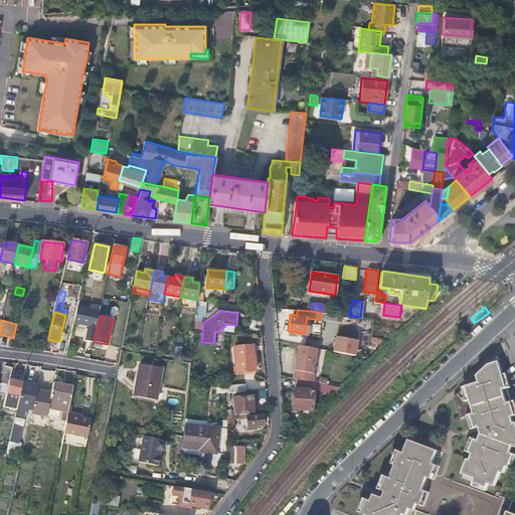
[(358,354),(359,337),(335,336),(334,352),(358,354)]
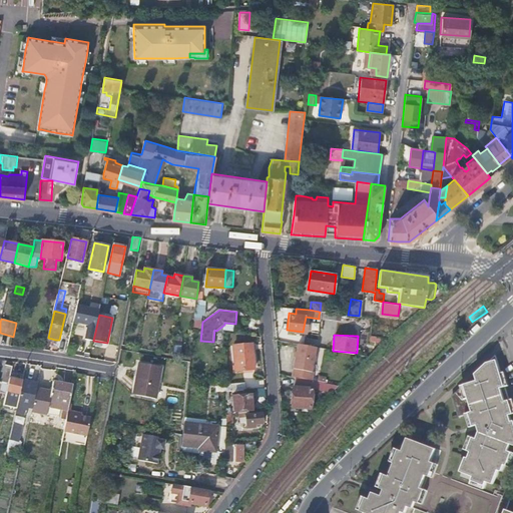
[(48,338),(45,350),(49,351),(51,341),(55,342),(55,340),(48,338)]
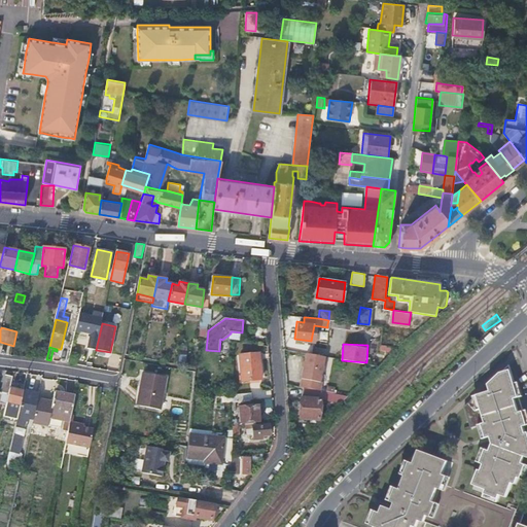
[(305,352),(300,385),(304,386),(320,390),(321,382),(319,381),(322,364),(324,365),(326,356),(305,352)]
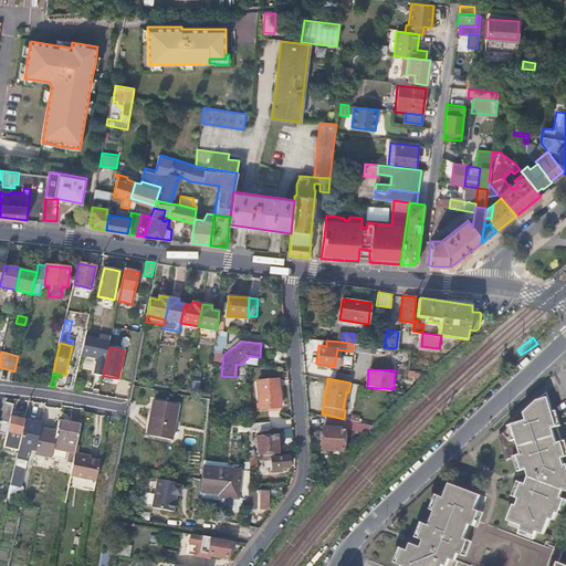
[(279,379),(259,381),(260,409),(281,407),(279,379)]
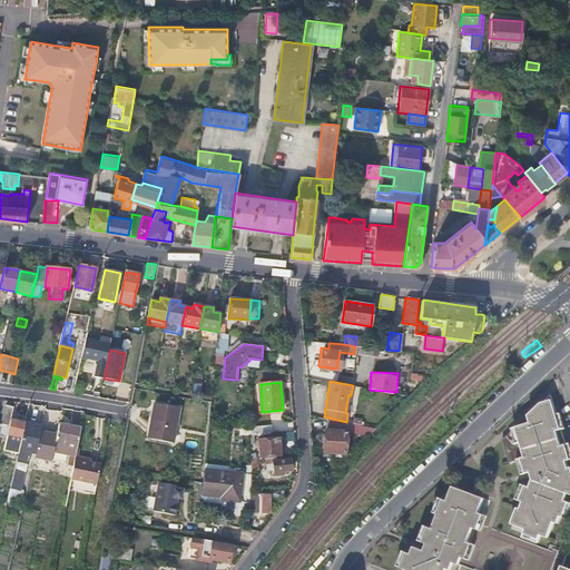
[(179,408),(154,403),(148,439),(173,443),(179,408)]
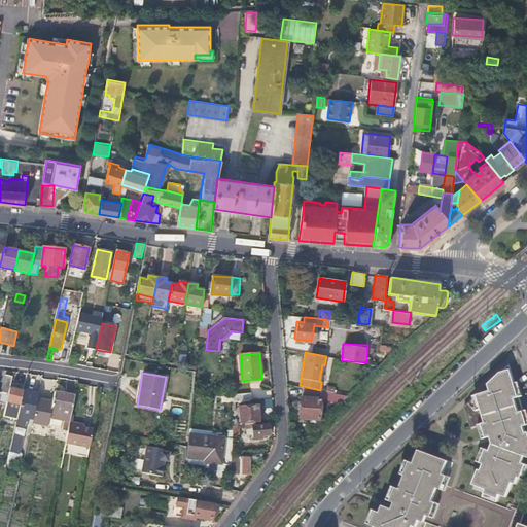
[(486,444),(481,459),(483,460),(480,468),(478,467),(472,479),(486,484),(485,487),(498,493),(499,490),(507,492),(513,478),(516,479),(519,471),(521,472),(526,459),(522,457),(524,451),(526,452),(526,430),(525,431),(524,425),(526,423),(526,421),(524,411),(519,413),(516,400),(520,399),(511,375),(500,379),(487,390),(489,396),(477,400),(463,413),(469,429),(480,426),(484,437),(489,435),(491,442),(488,445),(486,444)]
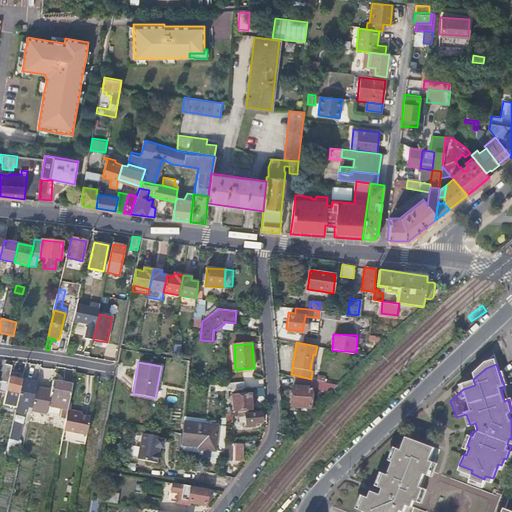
[(0,391),(6,393),(7,390),(10,377),(13,366),(6,365),(2,382),(0,390),(0,391)]
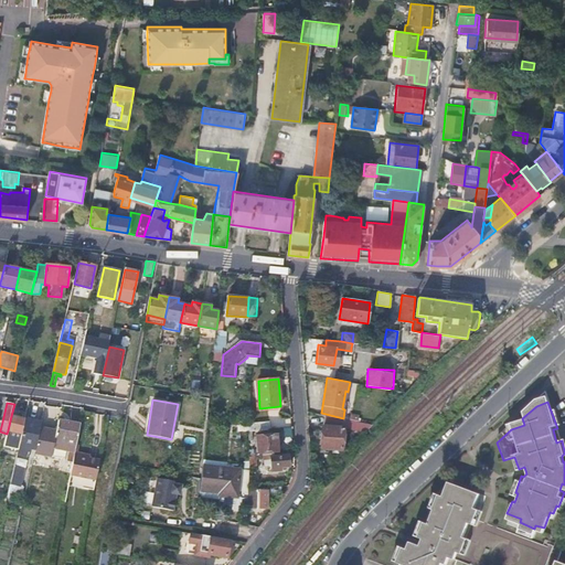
[(342,426),(343,418),(326,414),(321,445),(341,448),(344,427),(342,426)]
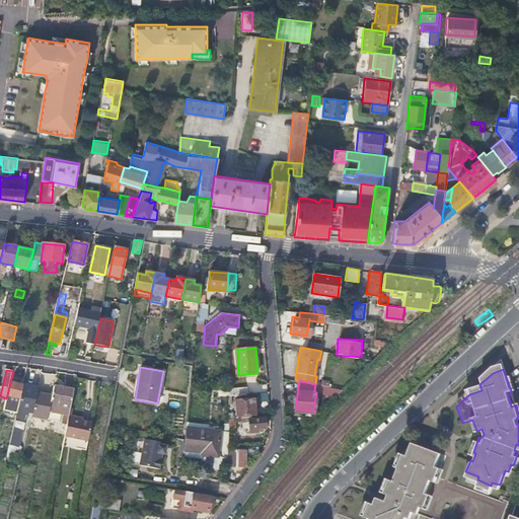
[(7,395),(14,397),(20,398),(23,385),(10,382),(7,395)]
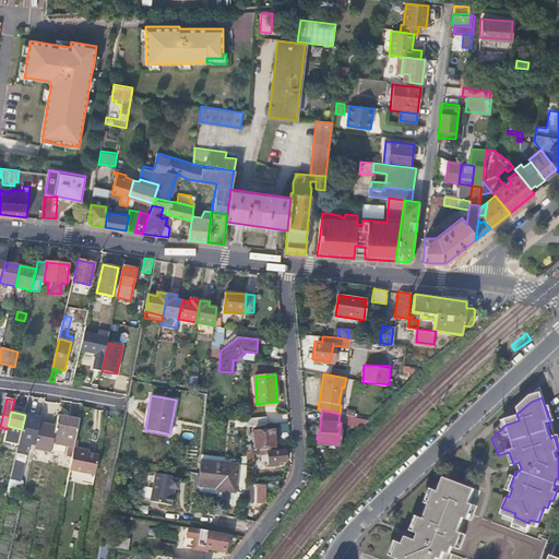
[(42,418),(25,415),(22,429),(20,437),(18,450),(27,452),(30,443),(35,445),(39,425),(42,418)]
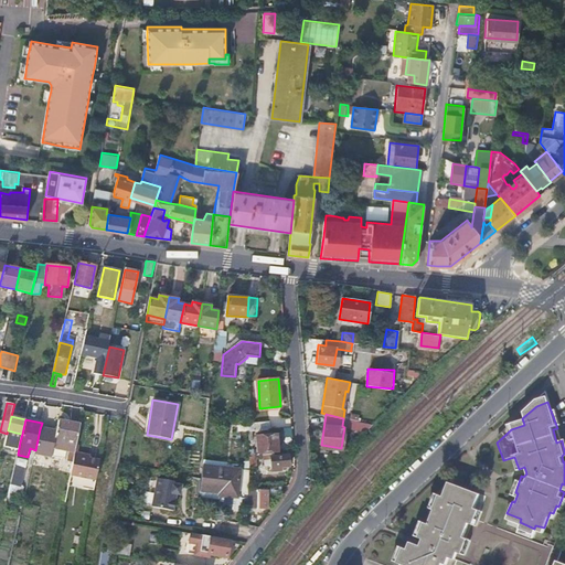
[(76,446),(81,425),(60,420),(56,433),(54,443),(65,444),(76,446)]
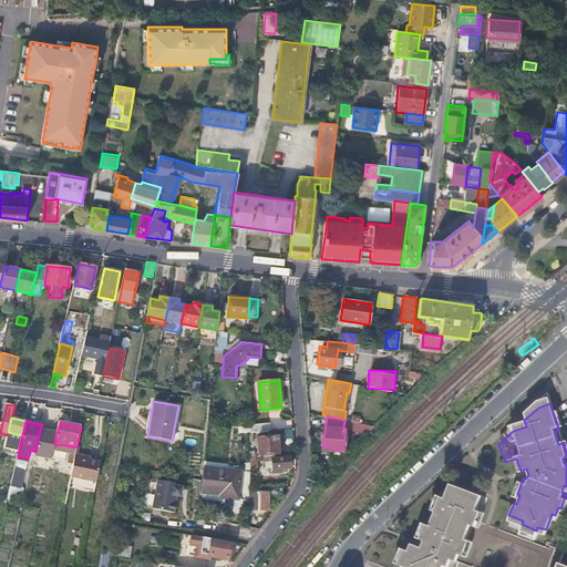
[(368,432),(373,428),(351,422),(351,428),(368,432)]
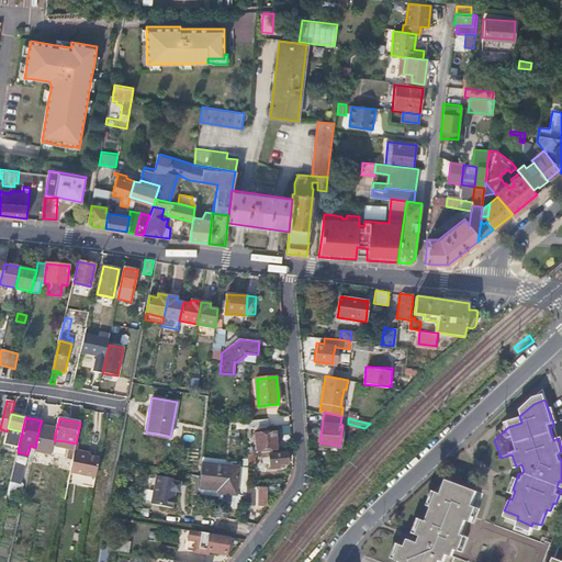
[(248,420),(248,429),(268,428),(268,419),(248,420)]
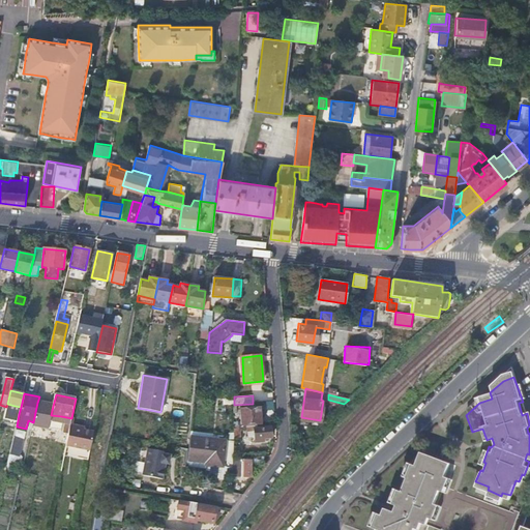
[(32,425),(49,429),(51,415),(53,406),(37,403),(33,422),(32,425)]
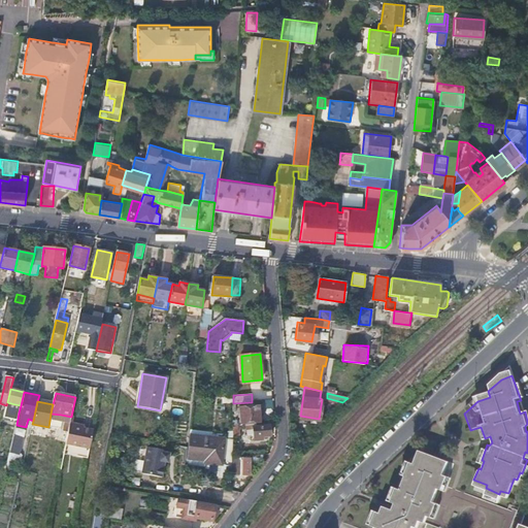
[(240,408),(240,422),(240,424),(260,423),(259,406),(240,408)]
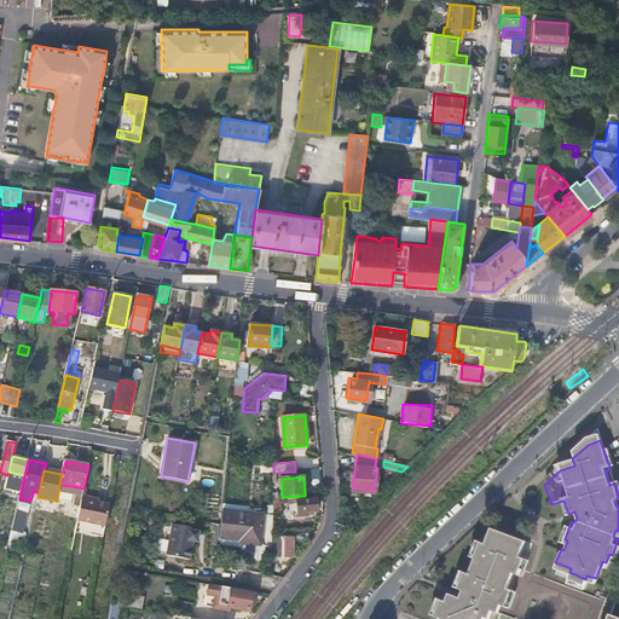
[(7,518),(15,519),(15,515),(16,509),(19,498),(19,495),(22,484),(16,481),(7,518)]
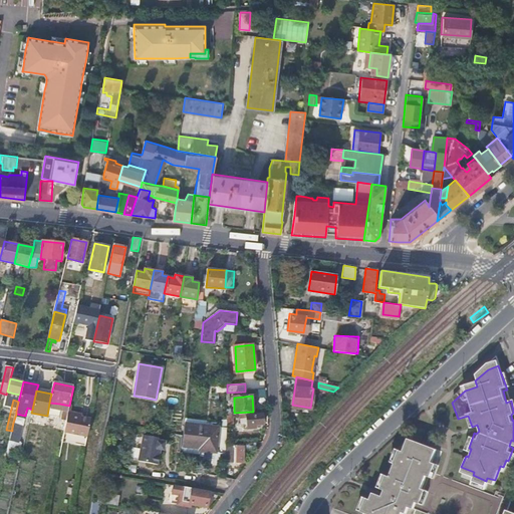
[(49,403),(47,416),(57,418),(59,404),(49,403)]
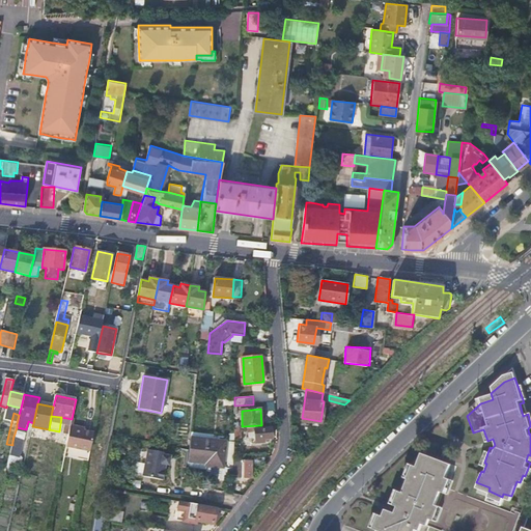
[(77,456),(87,458),(93,429),(83,427),(71,425),(66,444),(79,446),(77,456)]
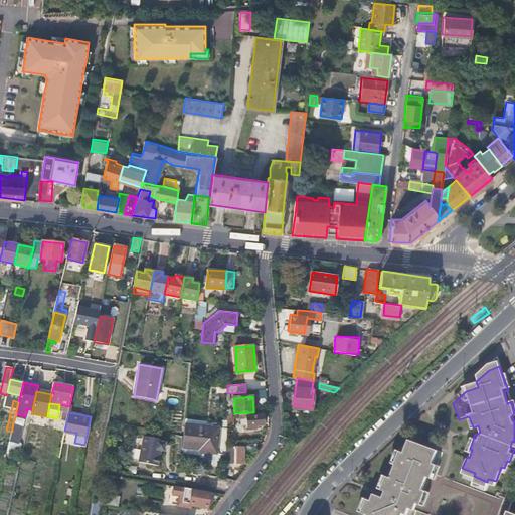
[(264,415),(247,416),(247,423),(247,430),(255,430),(256,425),(264,425),(264,415)]
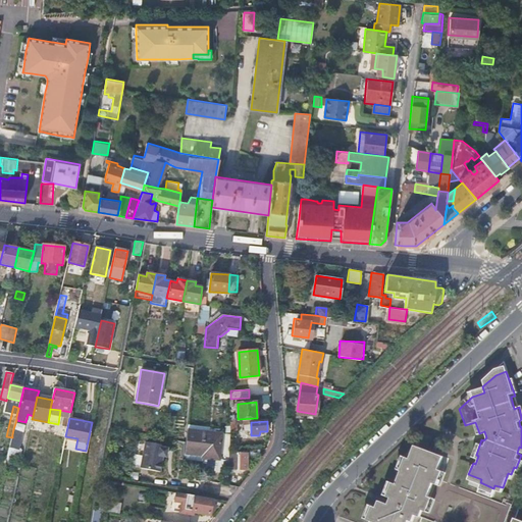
[(188,430),(187,441),(186,454),(208,456),(209,453),(220,454),(222,433),(188,430)]
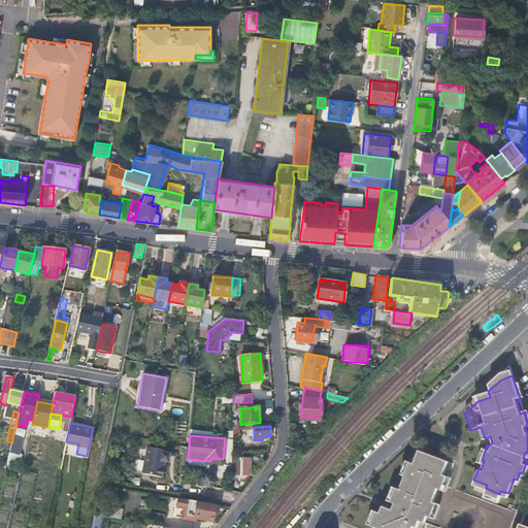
[(23,441),(12,439),(12,442),(10,452),(20,454),(23,441)]
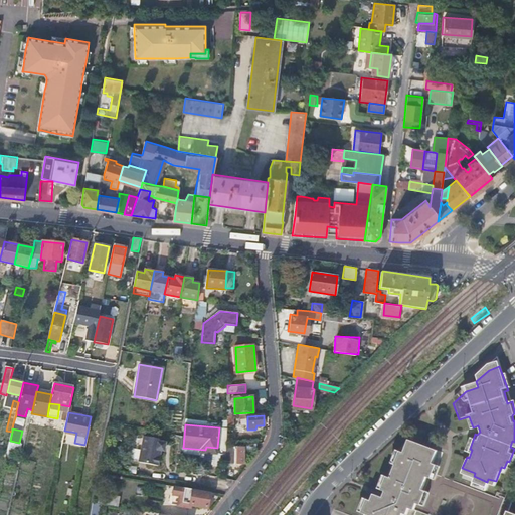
[(37,444),(40,435),(31,432),(28,441),(37,444)]
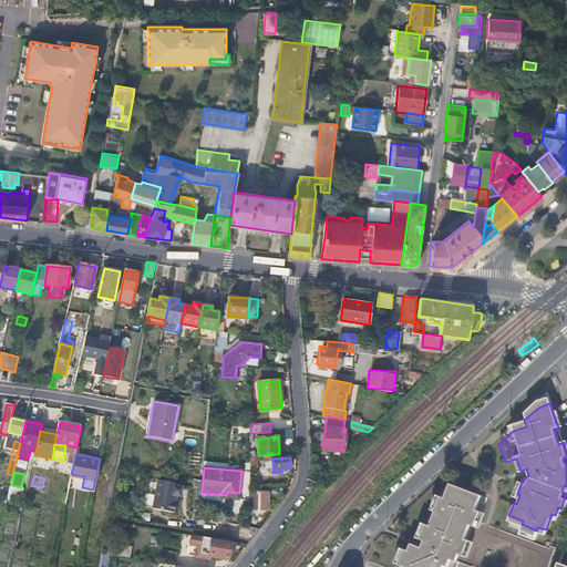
[(158,481),(154,509),(175,513),(178,496),(182,497),(184,487),(181,486),(181,484),(158,481)]
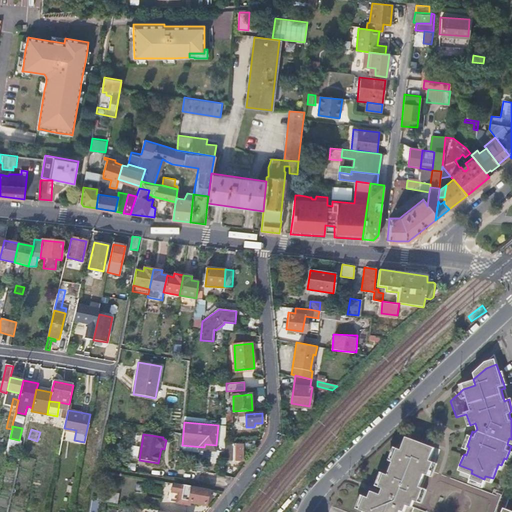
[(365,511),(364,511),(414,511),(416,508),(425,511),(429,511),(430,511),(497,511),(504,495),(500,493),(498,495),(433,470),(436,462),(431,460),(436,447),(409,436),(403,450),(399,448),(394,461),(395,462),(390,474),(387,473),(381,487),(384,488),(382,494),(374,491),(371,498),(366,496),(361,509),(365,511)]
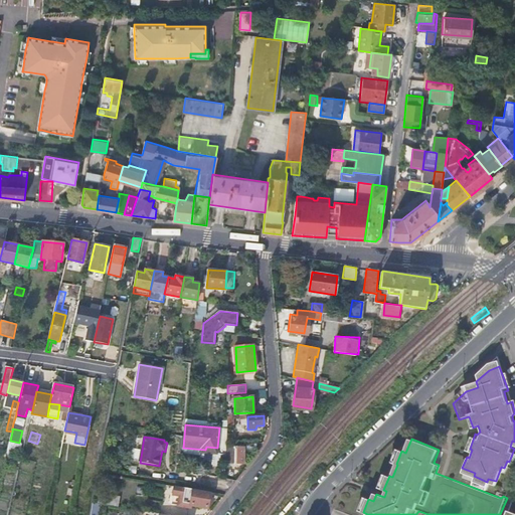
[(226,447),(226,456),(228,456),(227,463),(236,463),(236,447),(226,447)]
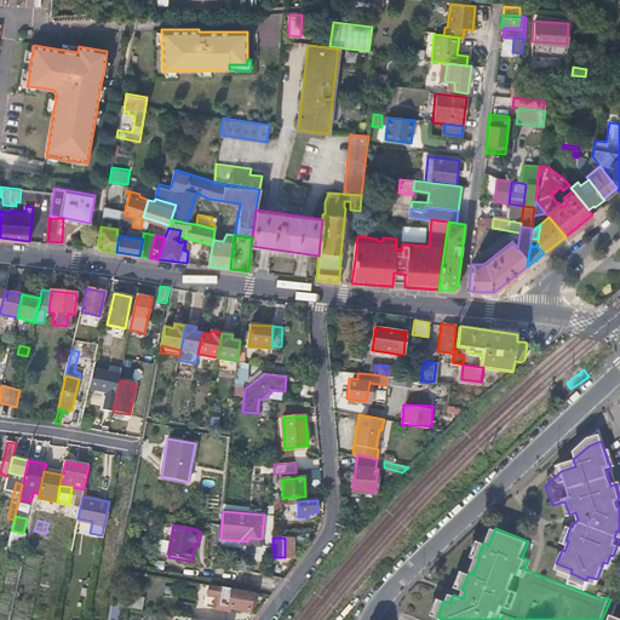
[(285,538),(285,557),(294,558),(294,538),(285,538)]
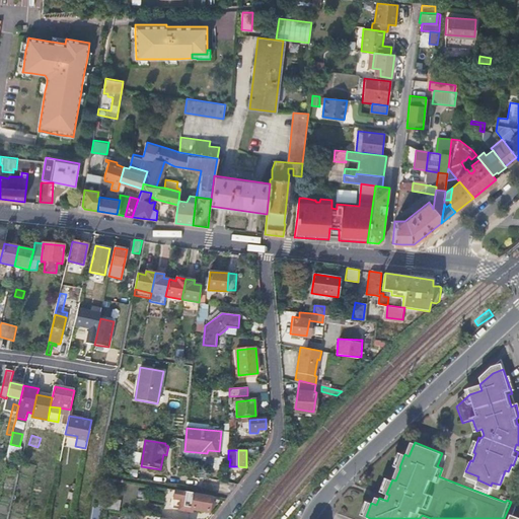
[(176,491),(172,509),(193,512),(193,510),(209,512),(211,496),(176,491)]
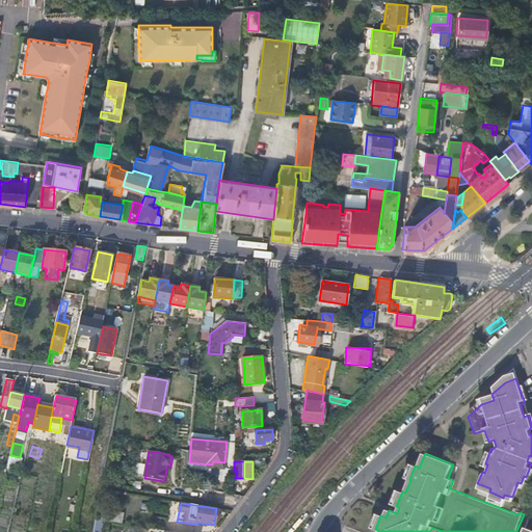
[(124,512),(102,508),(100,521),(122,524),(124,512)]
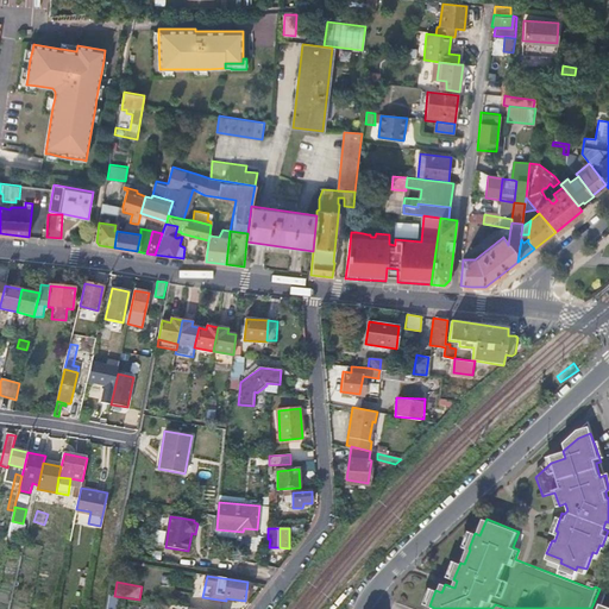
[(608,608),(608,589),(602,608),(597,607),(595,608),(608,608)]
